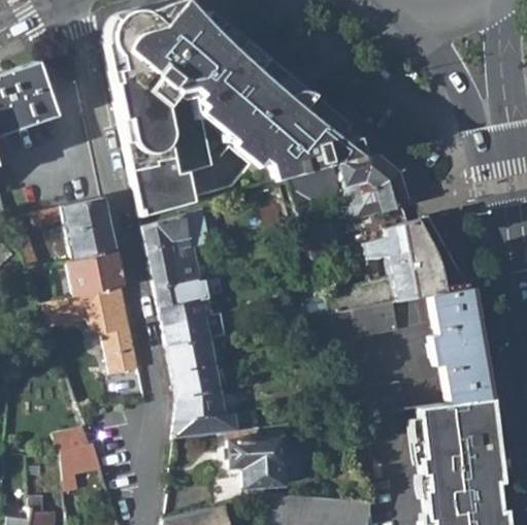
[(187,7),(180,0),(177,0),(167,11),(136,11),(126,13),(118,15),(112,18),(108,21),(105,26),(103,29),(102,33),(102,38),(103,42),(106,47),(112,55),(116,71),(105,73),(136,219),(191,203),(184,173),(206,168),(193,106),(228,138),(225,143),(250,162),(255,157),(267,166),(271,181),(283,177),(356,157),(351,138),(335,143),(333,135),(338,128),(199,14),(195,20),(183,10),(187,7)]
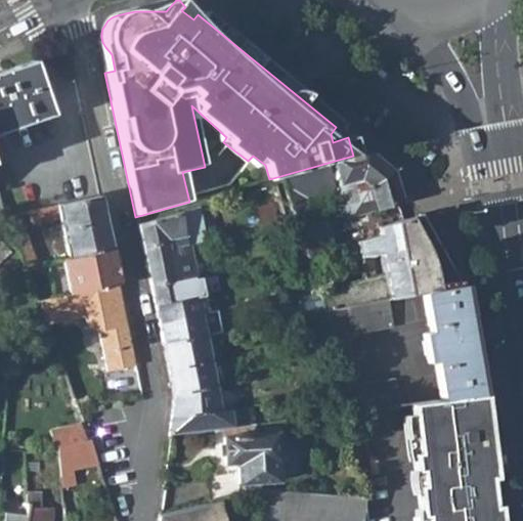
[(0,138),(51,121),(32,66),(0,76),(0,138)]
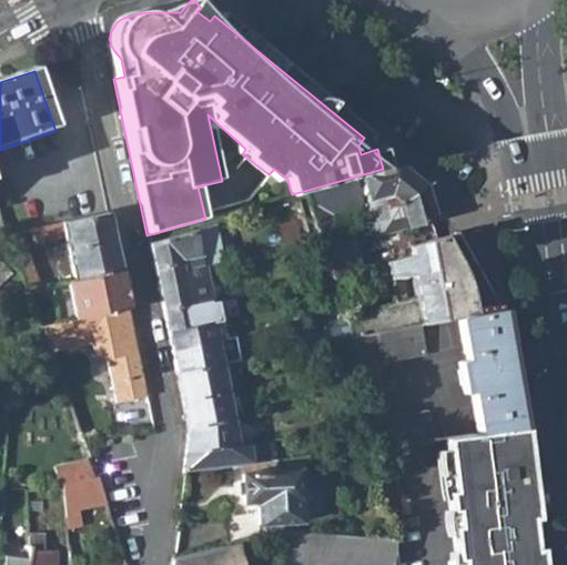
[(360,271),(344,212),(351,210),(360,240),(445,219),(423,187),(396,164),(383,169),(304,191),(315,229),(316,229),(333,278),(360,271)]
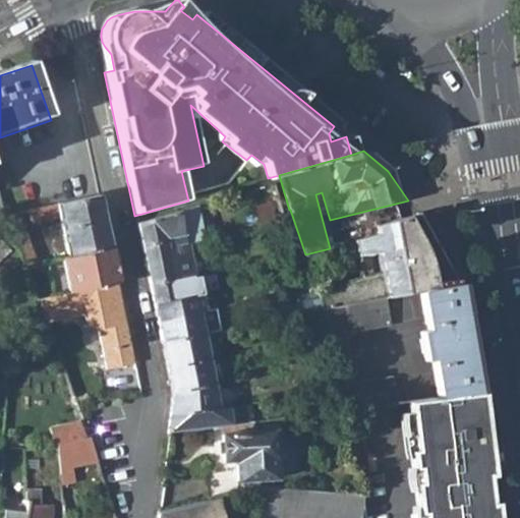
[(32,214),(34,224),(59,220),(68,259),(111,248),(101,196),(32,214)]
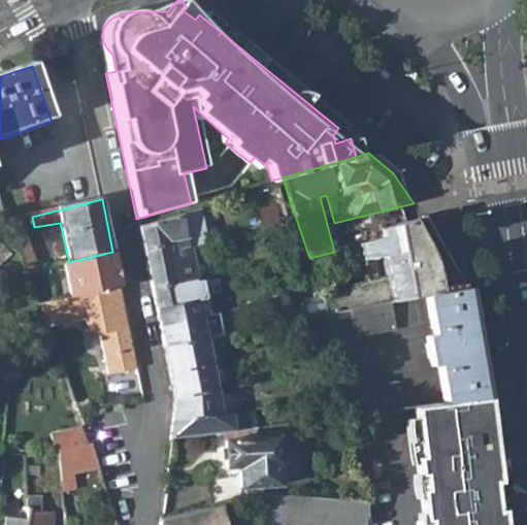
[(180,217),(138,228),(143,252),(169,244),(171,252),(180,250),(178,243),(186,241),(180,217)]
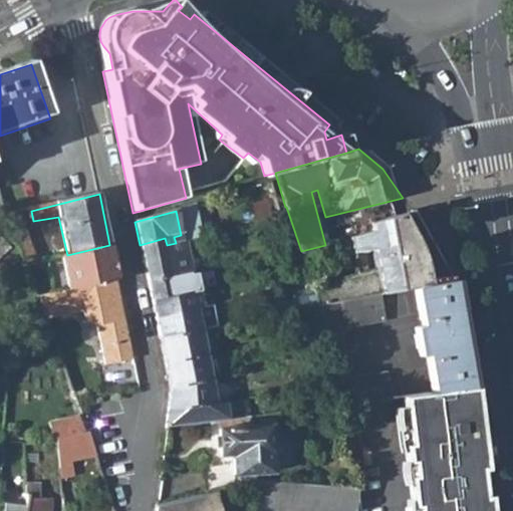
[(352,239),(355,252),(362,256),(370,254),(374,256),(378,275),(313,287),(319,306),(381,294),(416,288),(453,282),(452,281),(413,212),(371,223),(374,234),(352,239)]
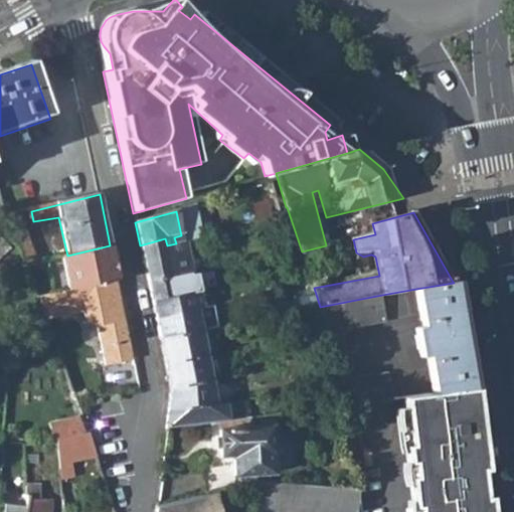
[(8,217),(30,284),(38,282),(36,274),(40,273),(19,214),(8,217)]
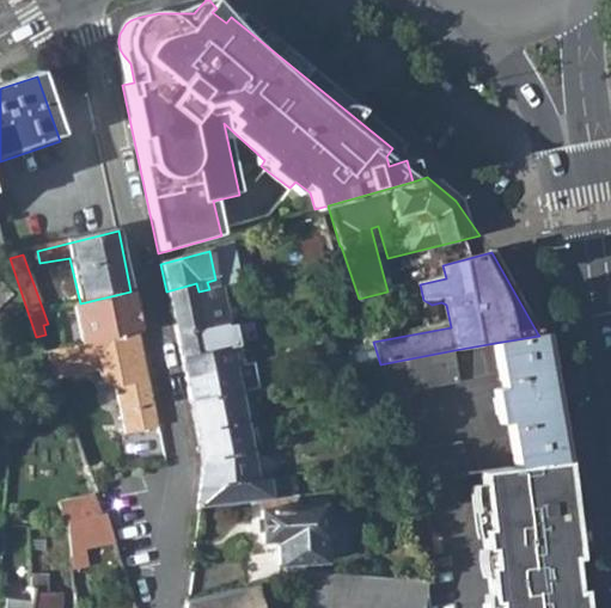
[(0,314),(16,301),(0,283),(0,314)]
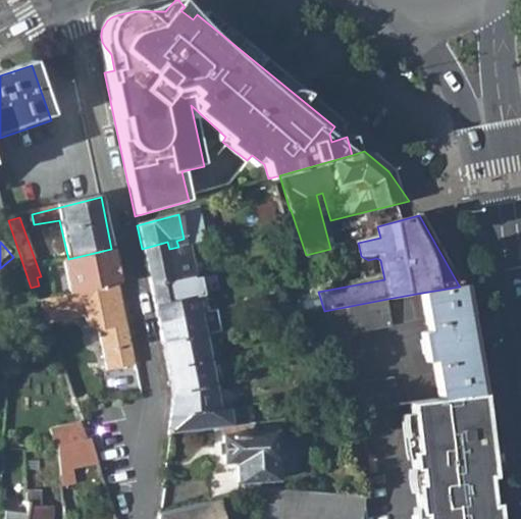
[(167,242),(142,249),(150,287),(193,276),(186,246),(178,247),(169,249),(167,242)]
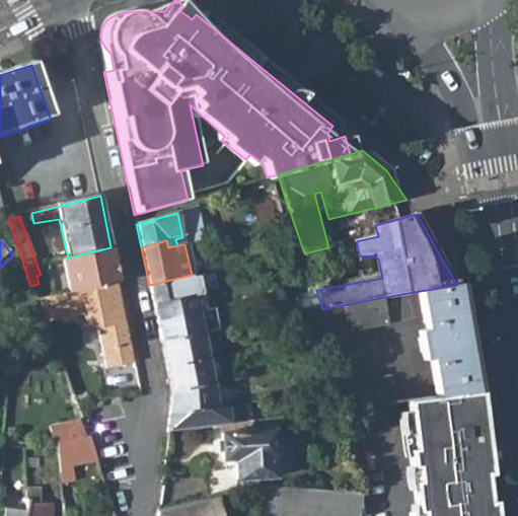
[(119,283),(111,247),(68,258),(60,260),(69,295),(119,283)]
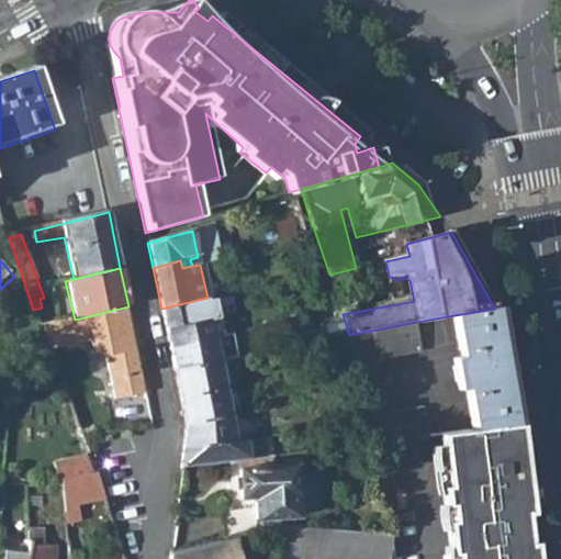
[(223,336),(215,299),(208,300),(208,298),(161,309),(170,349),(217,339),(216,338),(223,336)]
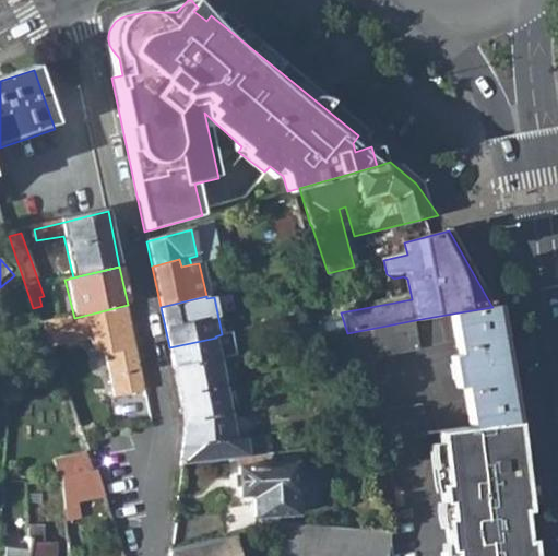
[(74,318),(39,326),(50,353),(90,345),(91,350),(92,352),(94,354),(97,356),(103,358),(107,357),(116,398),(146,392),(128,305),(74,318)]
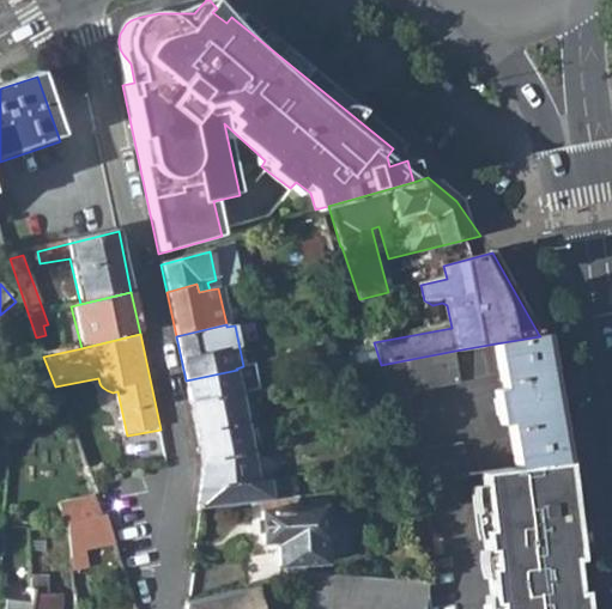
[(517,469),(563,463),(541,340),(540,336),(496,343),(517,469)]
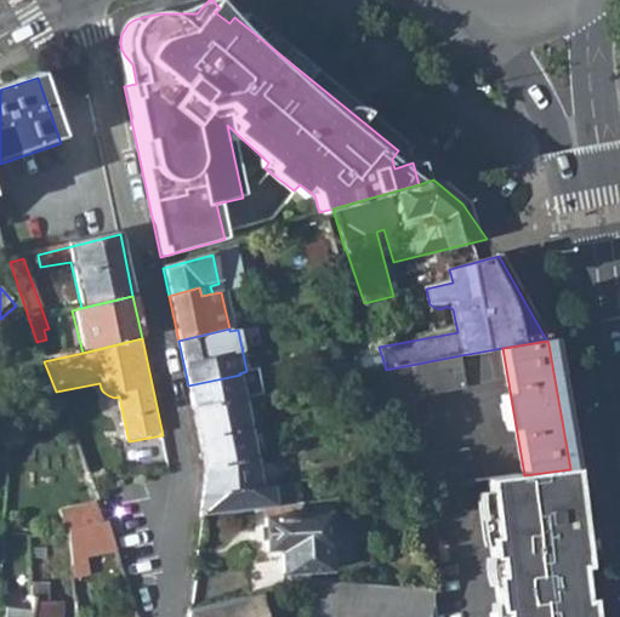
[(466,388),(461,355),(386,370),(411,490),(473,483),(470,452),(421,457),(410,405),(413,404),(414,395),(466,388)]
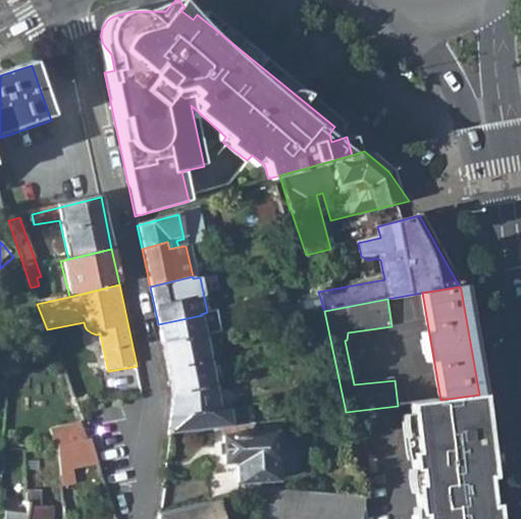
[(212,326),(209,312),(207,312),(201,314),(202,315),(204,328),(212,326)]
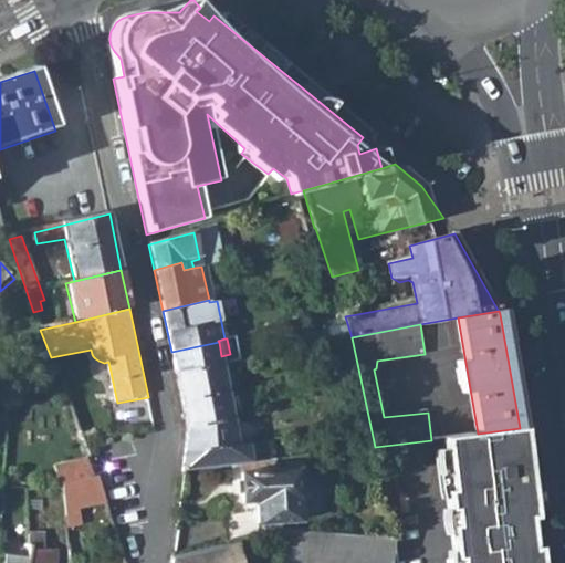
[(240,361),(176,372),(181,398),(238,391),(233,372),(242,369),(240,361)]
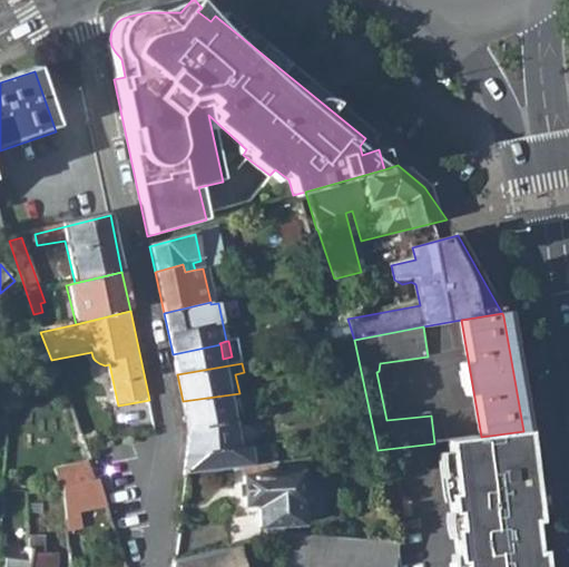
[(233,400),(241,398),(239,393),(183,401),(188,429),(184,476),(244,468),(255,466),(254,448),(251,448),(249,443),(243,445),(233,400)]
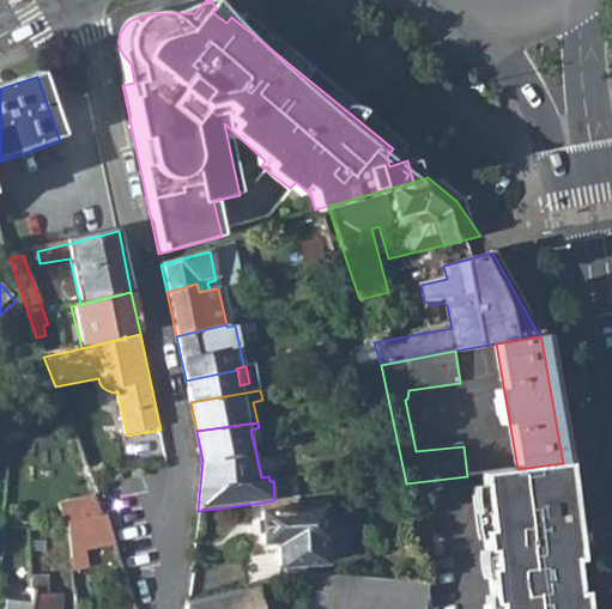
[(486,512),(568,501),(563,463),(517,469),(482,474),(486,512)]
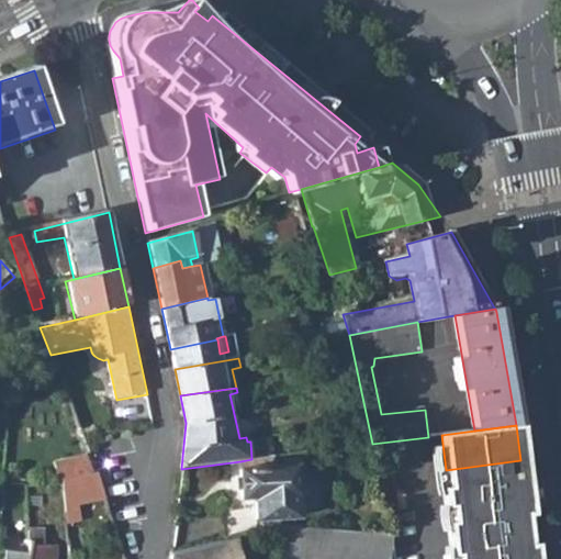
[(64,481),(96,474),(89,457),(55,462),(59,481),(62,481),(64,481)]
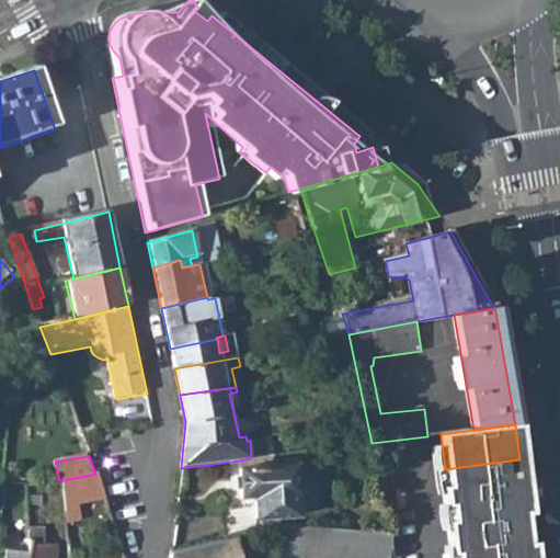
[(240,460),(241,470),(276,467),(275,456),(251,458),(240,460)]
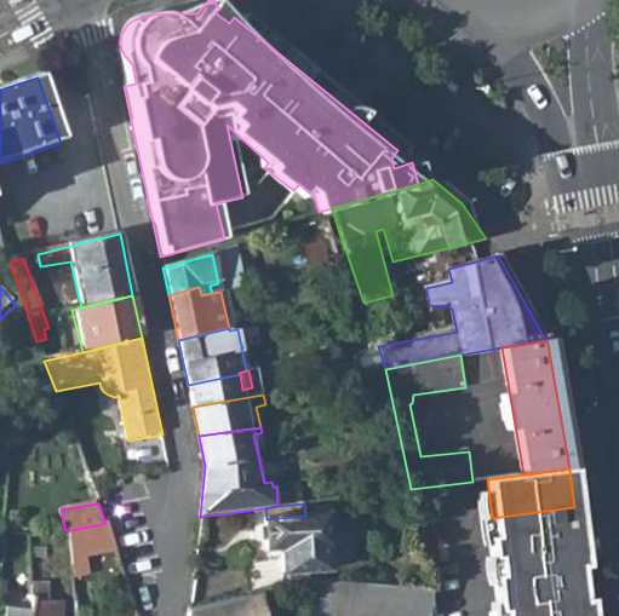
[(582,615),(572,533),(578,533),(574,507),(492,518),(498,565),(527,562),(534,615),(582,615)]
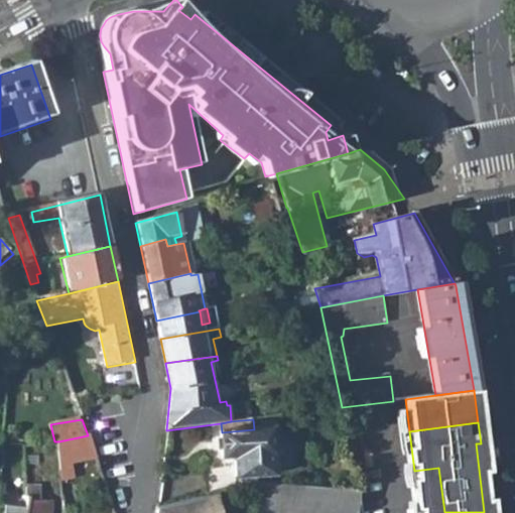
[(254,429),(222,432),(224,459),(236,458),(238,478),(277,475),(275,460),(285,459),(287,458),(292,452),(290,437),(289,434),(286,430),(282,428),(279,426),(254,429)]
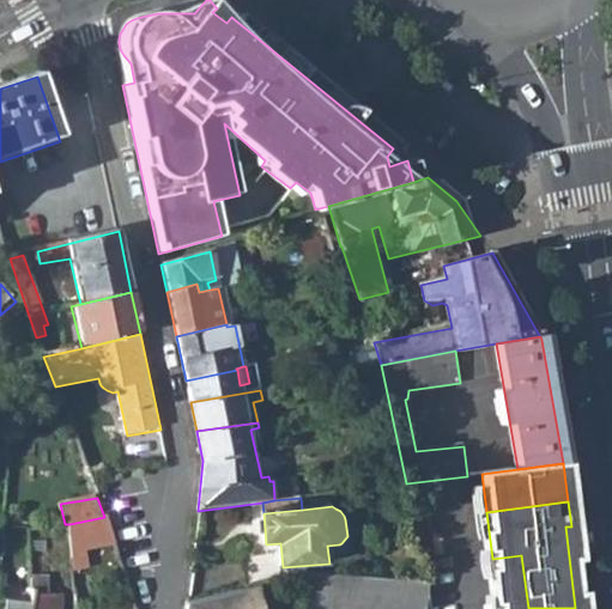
[(113,543),(104,517),(70,524),(74,550),(113,543)]
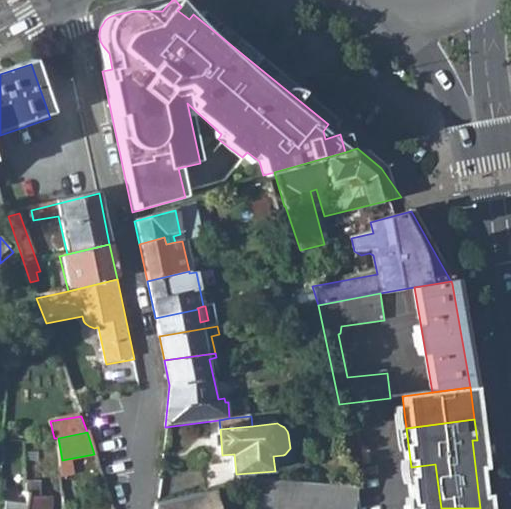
[(441,508),(435,464),(411,467),(416,508),(441,508)]
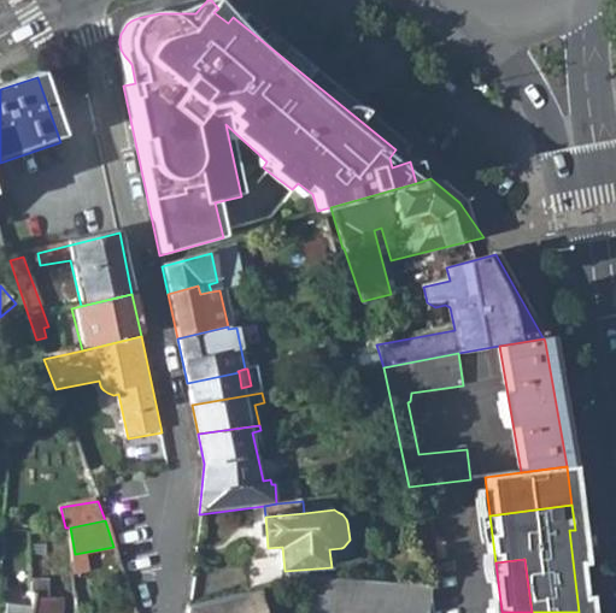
[(430,612),(432,588),(429,588),(308,578),(306,612),(430,612)]
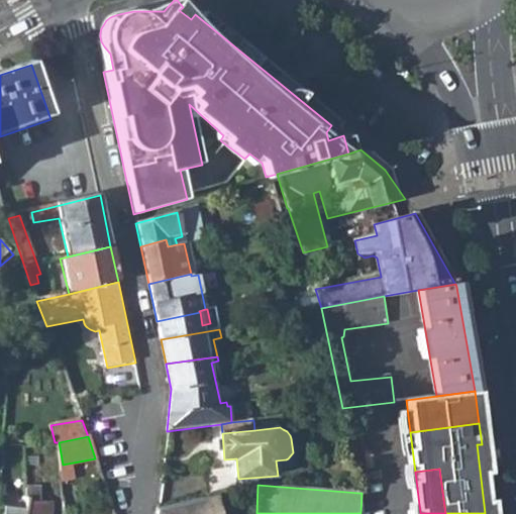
[(222,513),(219,496),(195,503),(165,509),(164,513),(222,513)]
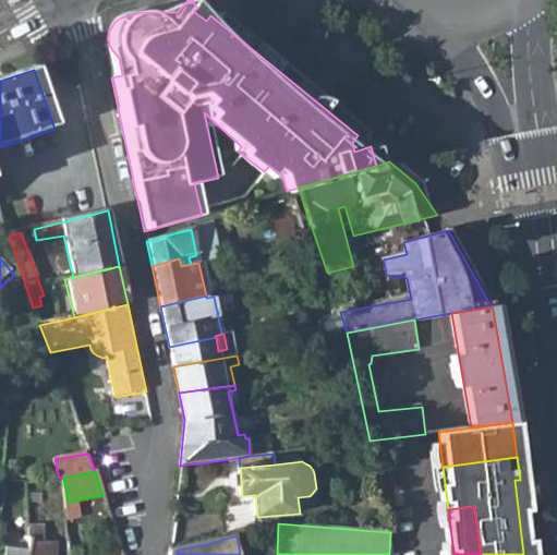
[(53,554),(53,553),(55,553),(56,540),(32,542),(31,539),(27,539),(27,554),(53,554)]
